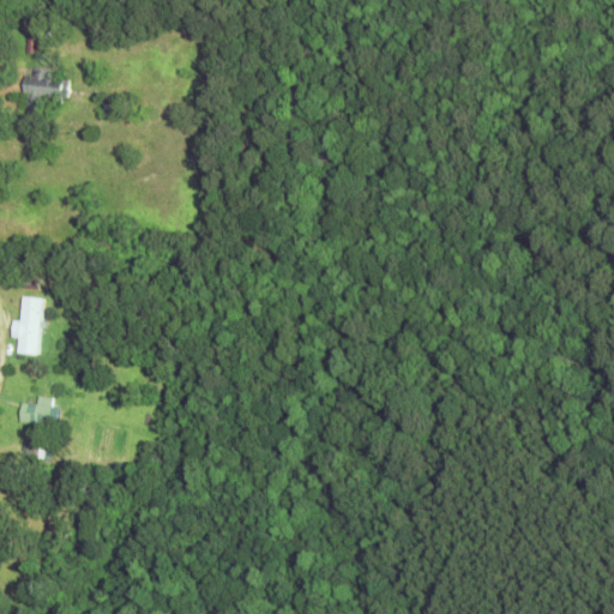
[(67,101),(70,76),(30,71),(24,115),(41,118),(43,97),(67,101)]
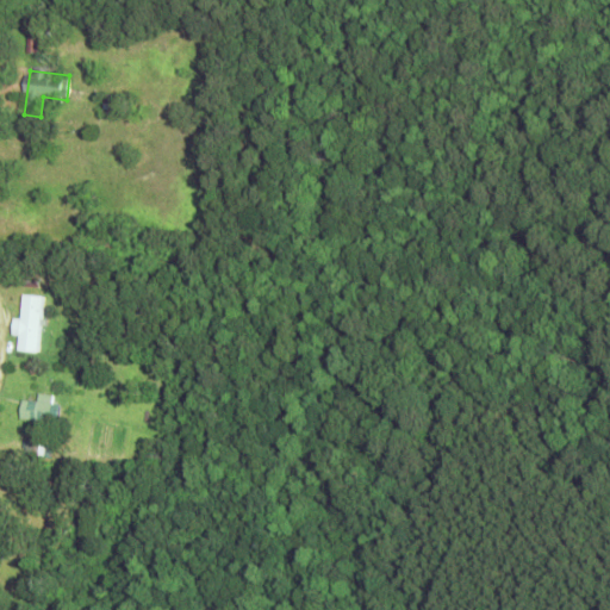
[(128,104),(107,98),(103,111),(123,118),(128,104)]
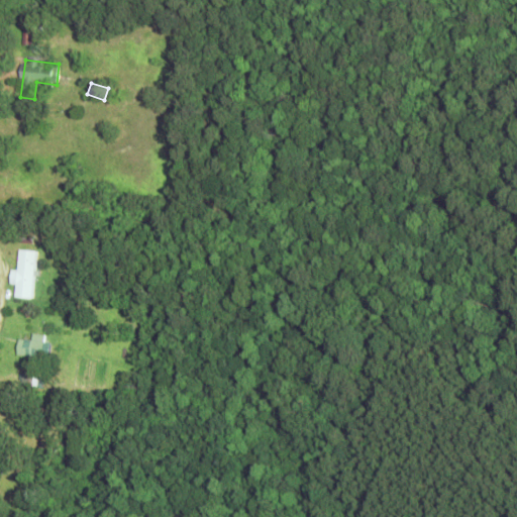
[(36,250),(20,249),(19,271),(12,271),(12,284),(17,284),(16,297),(33,298),(36,250)]
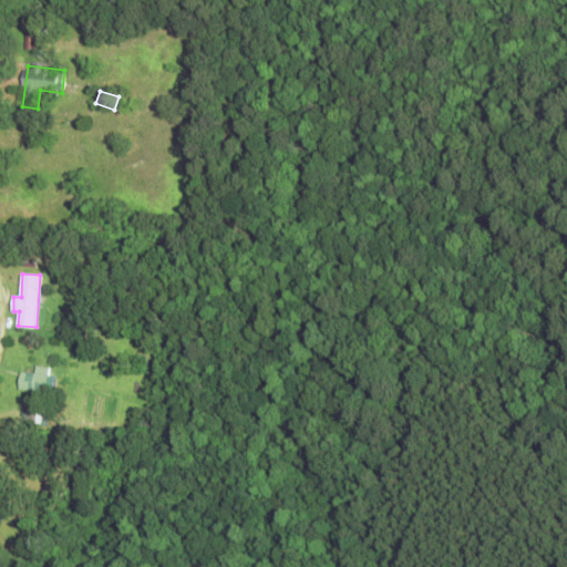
[(48,377),(49,367),(34,366),(34,373),(20,371),(19,389),(52,392),(54,377),(48,377)]
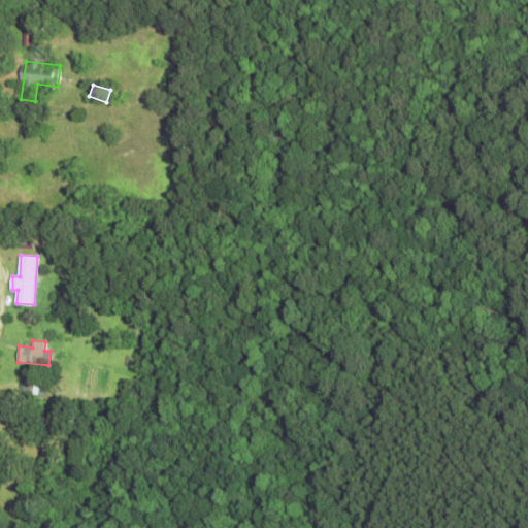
[(43,395),(43,383),(19,383),(19,395),(43,395)]
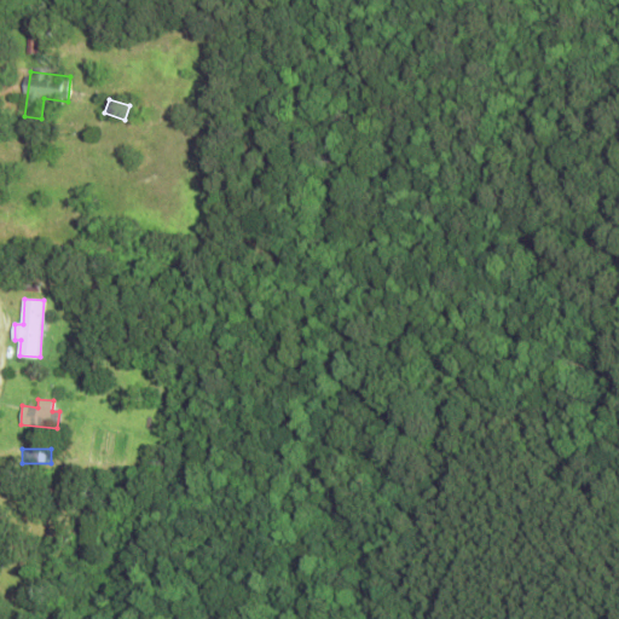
All buildings are outlined.
